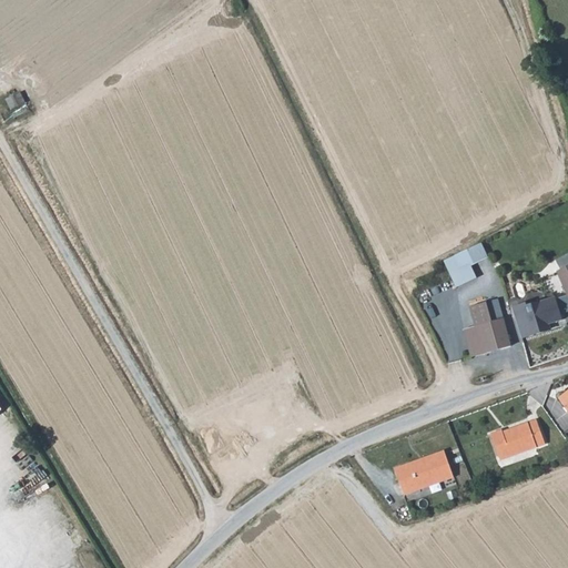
[(27,102),(21,92),(6,100),(11,110),(27,102)]
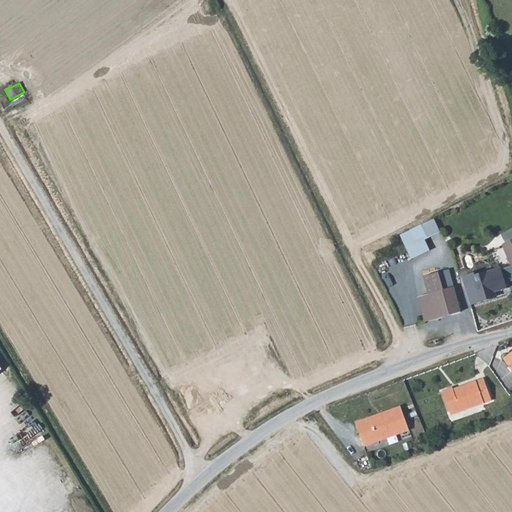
[(435,219),(398,236),(403,250),(441,232),(435,219)]
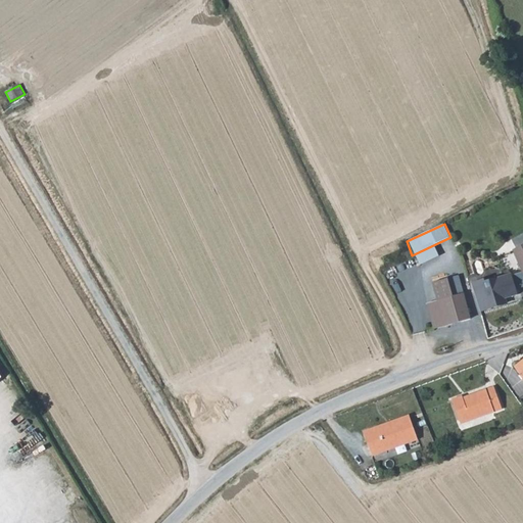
[(522,236),(521,233),(509,241),(514,251),(513,251),(515,256),(522,272),(522,236)]
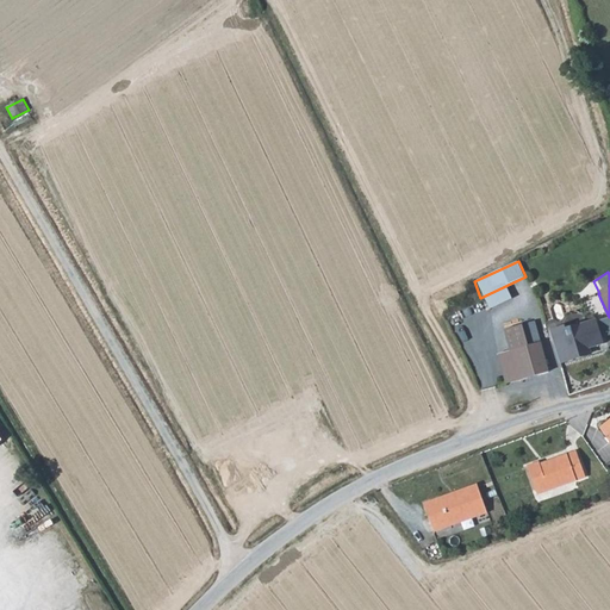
[(565,327),(552,331),(562,363),(589,354),(587,349),(604,343),(597,319),(566,330),(565,327)]
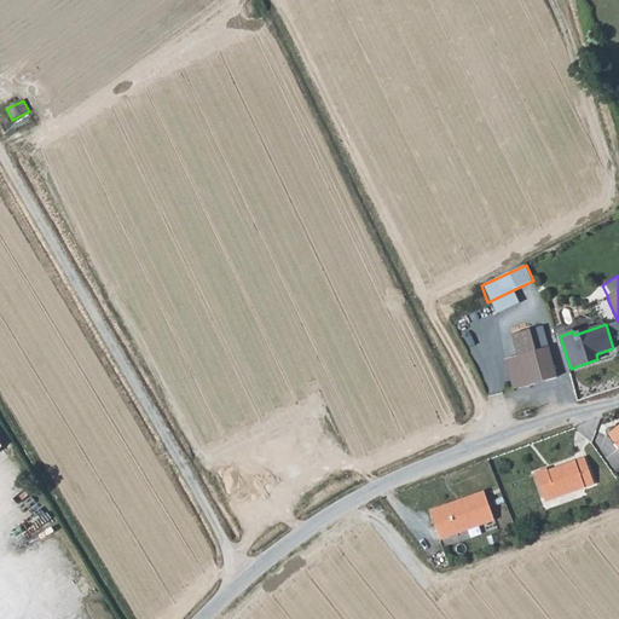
[(549,348),(504,359),(507,366),(514,388),(556,377),(549,348)]
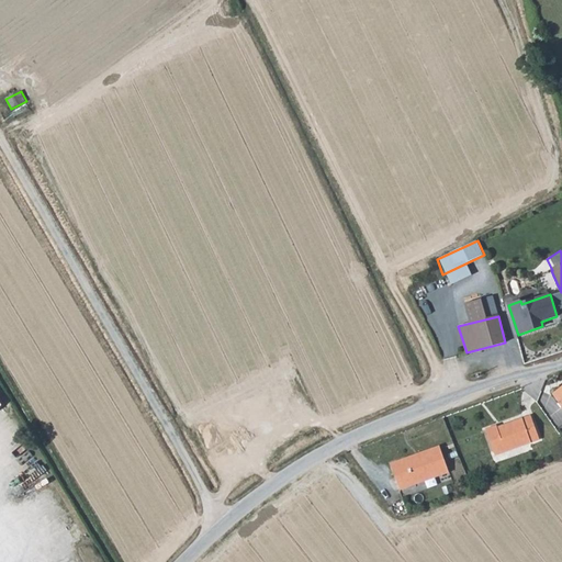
[(525,424),(532,420),(529,412),(521,415),(523,418),(525,424)]
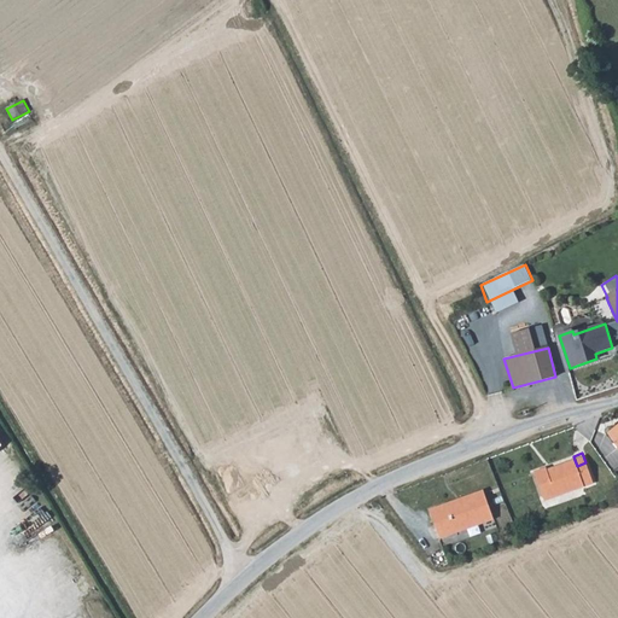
[(582,487),(593,483),(586,462),(577,466),(575,460),(548,470),(547,466),(534,471),(542,495),(581,483),(582,487)]
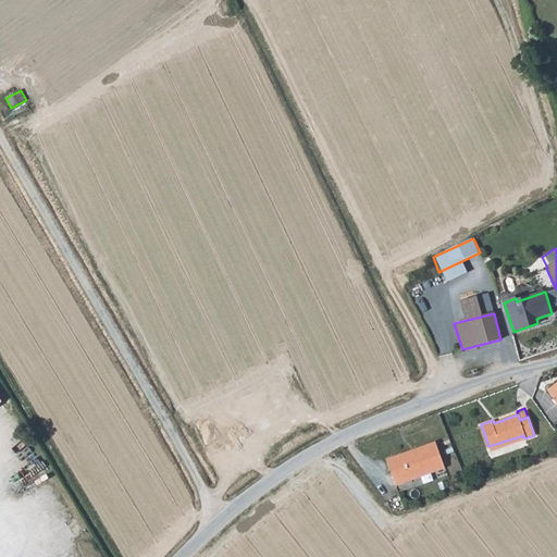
[(436,442),(435,440),(404,453),(405,455),(436,442)]
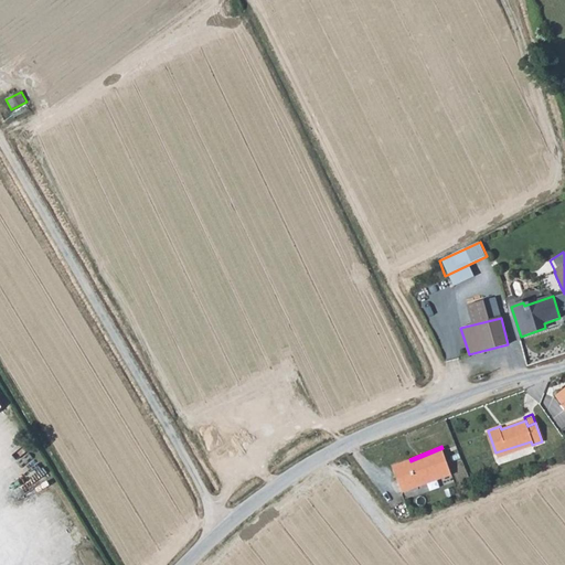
[(403,491),(452,472),(443,448),(411,461),(409,459),(393,465),(403,491)]
